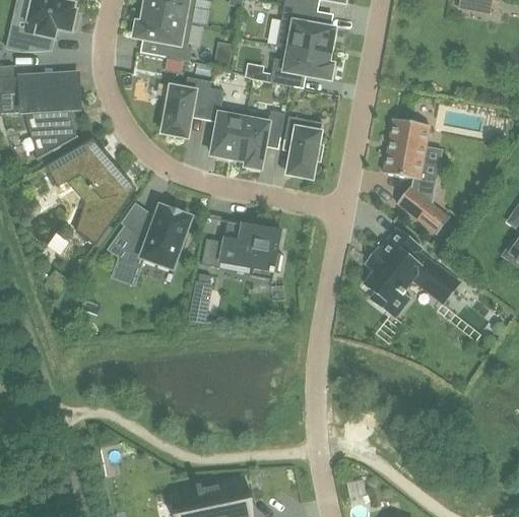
[(74,2),(64,0),(30,0),(24,29),(10,26),(6,47),(21,51),(36,50),(39,35),(54,38),(56,27),(71,30),(71,28),(75,29),(79,12),(75,11),(76,9),(73,8),(74,2)]
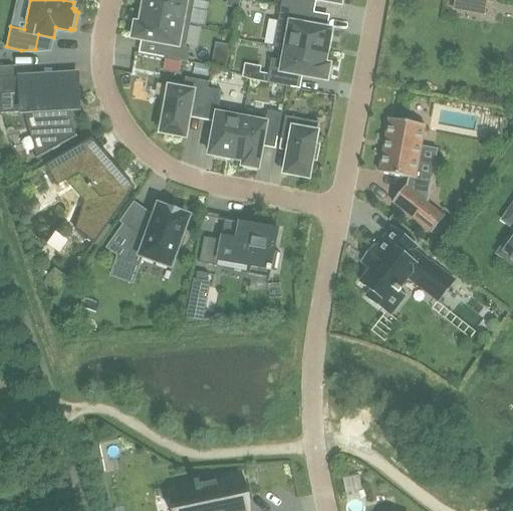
[(143,0),(141,12),(189,21),(193,0),(143,0)]
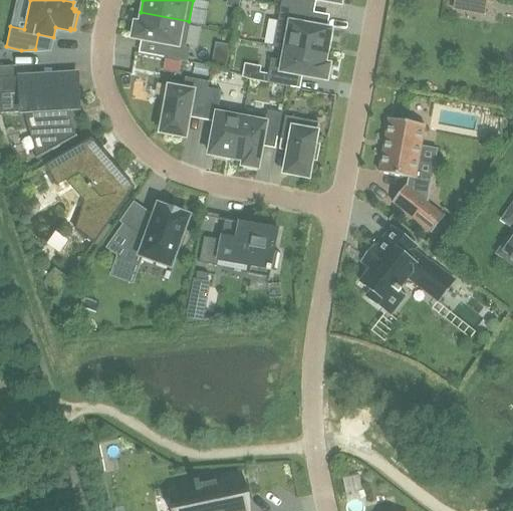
[(281,0),(280,3),(304,8),(305,0),(333,0),(339,1),(339,0),(281,0)]
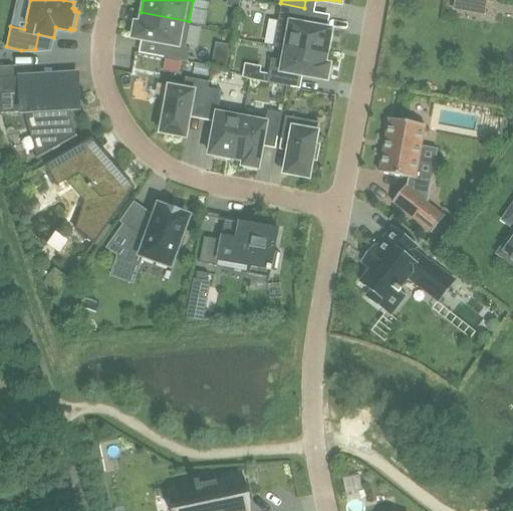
[(280,3),(273,42),(325,51),(330,27),(302,21),(304,8),(280,3)]
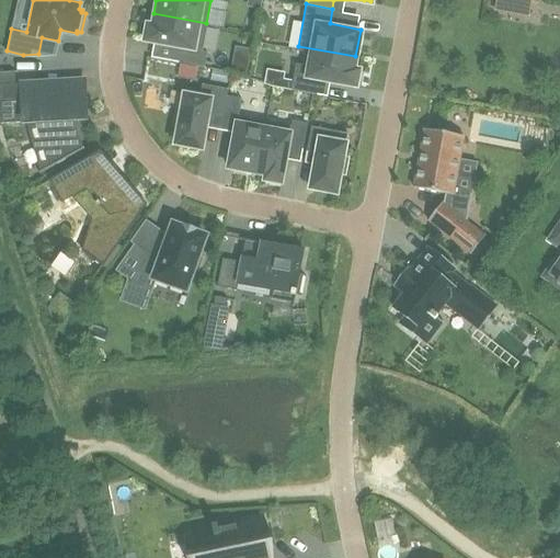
[(144,38),(179,45),(176,60),(179,60),(197,64),(204,66),(206,50),(201,49),(206,23),(153,13),(152,24),(147,23),(144,38)]
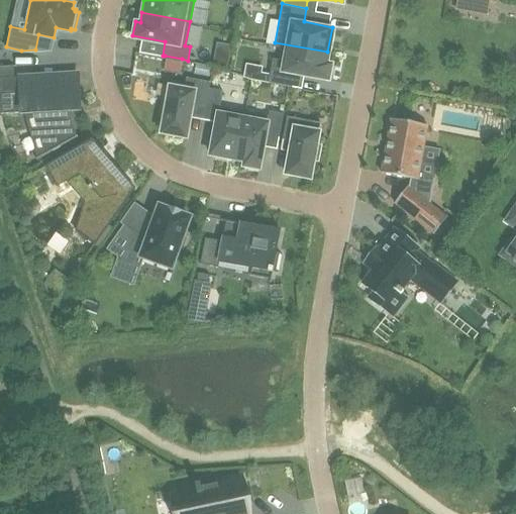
[(216,40),(212,62),(214,62),(220,65),(226,67),(227,59),(230,43),(216,40)]
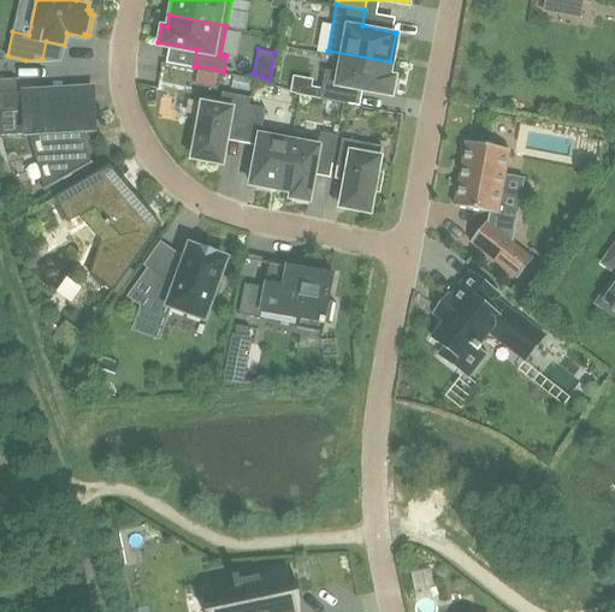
[(388,73),(390,61),(327,51),(326,53),(335,54),(332,70),(324,67),(319,96),(349,101),(352,85),(390,93),(394,75),(388,73)]
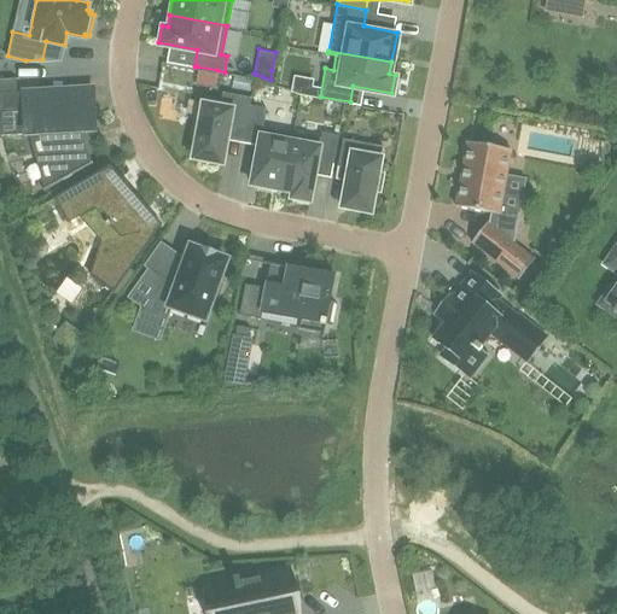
[(217,70),(197,66),(195,82),(214,86),(217,70)]
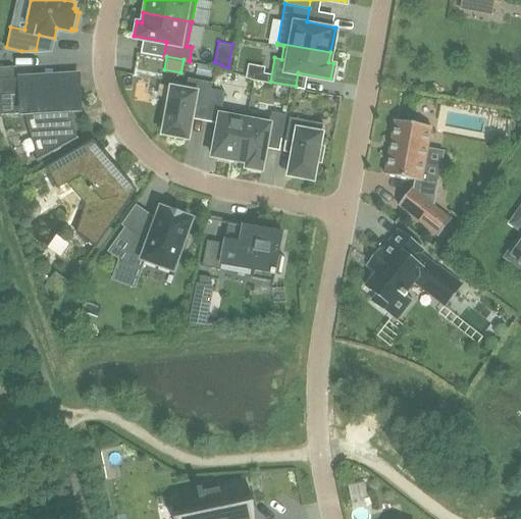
[(213,65),(198,62),(196,73),(211,76),(213,65)]
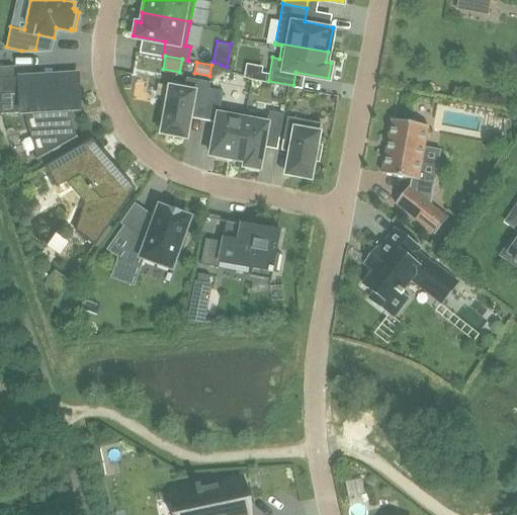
[(269,72),(261,71),(259,79),(268,81),(269,72)]
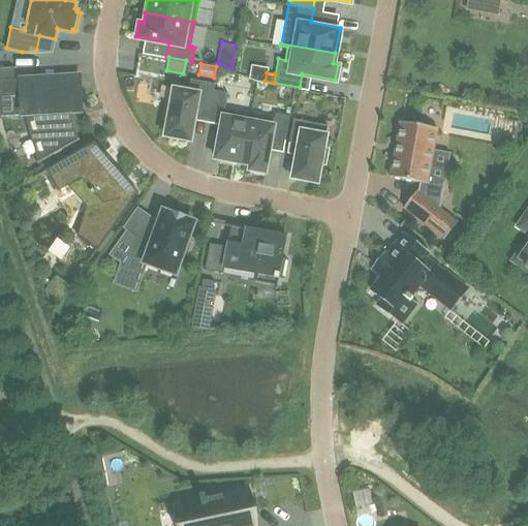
[(0,115),(34,113),(47,154),(36,160),(36,161),(79,137),(78,136),(76,137),(71,121),(72,121),(72,119),(69,119),(69,111),(82,110),(75,90),(69,90),(68,74),(0,78),(0,115)]
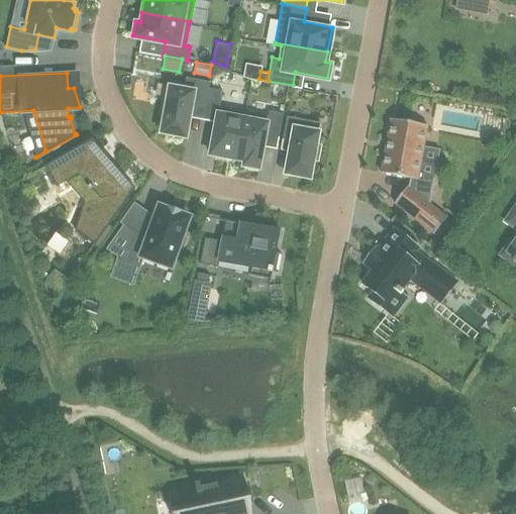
[(191,103),(204,105),(208,86),(209,80),(186,76),(184,83),(170,80),(167,98),(163,97),(160,112),(164,112),(161,131),(185,135),(191,103)]
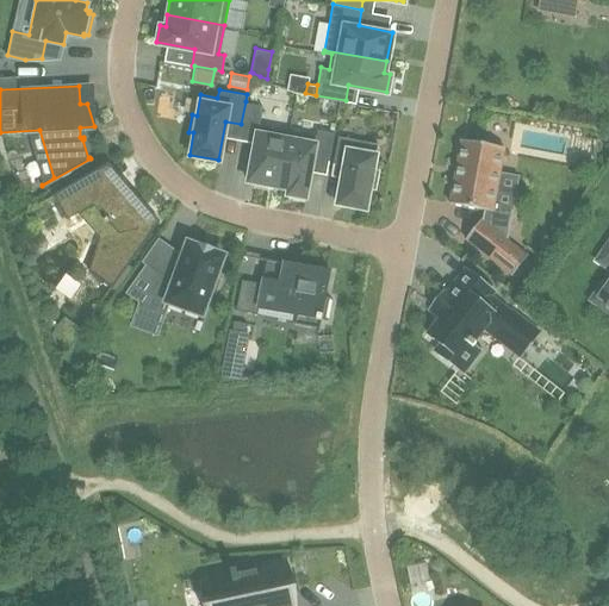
[(246,101),(241,124),(240,131),(256,135),(247,180),(277,186),(287,129),(259,124),(262,105),(246,101)]
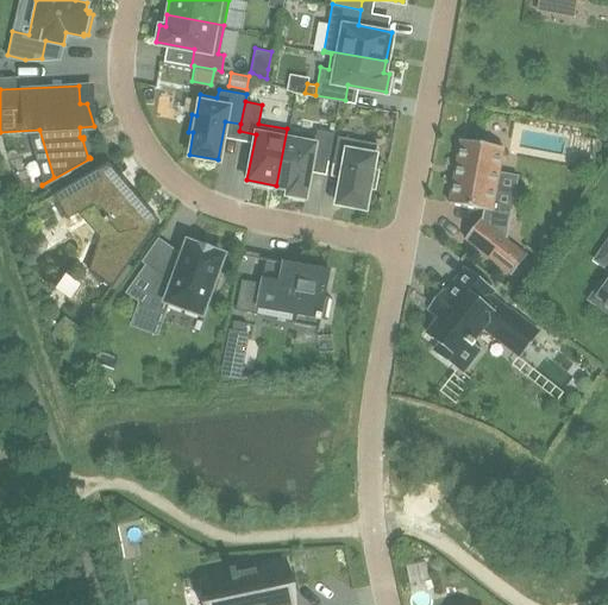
[(287,128),(276,186),(288,188),(287,193),(305,196),(312,158),(327,161),(333,131),(317,128),(314,143),(288,138),(289,130),(287,128)]
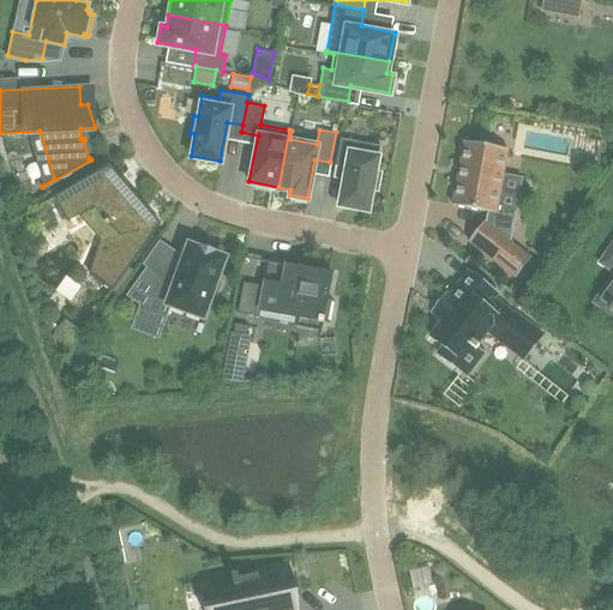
[(338,204),(367,209),(372,187),(377,188),(380,171),(376,170),(380,144),(340,136),(335,163),(346,165),(338,204)]
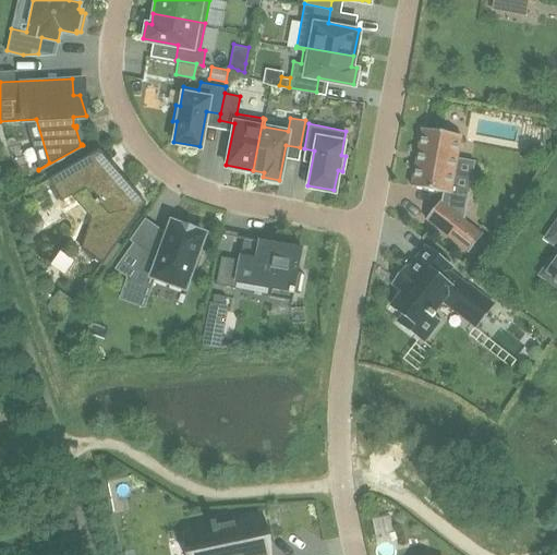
[(451,188),(457,156),(461,133),(422,127),(411,184),(443,190),(440,201),(438,200),(433,207),(425,217),(461,244),(468,250),(482,232),(474,227),(463,218),(464,207),(468,191),(451,188)]
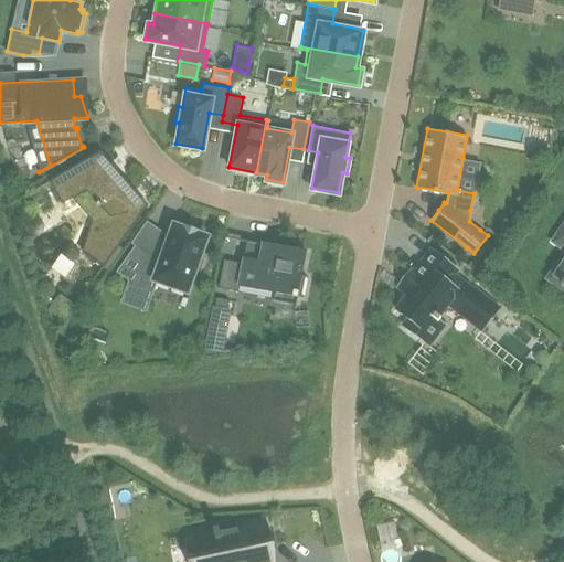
[(99,151),(50,179),(62,201),(63,200),(63,199),(86,186),(98,199),(95,202),(97,205),(100,202),(110,213),(84,250),(83,251),(103,265),(146,203),(99,151)]
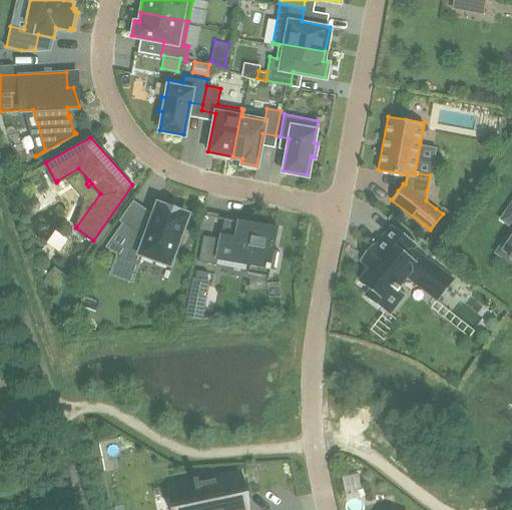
[(166,205),(157,202),(146,233),(137,230),(122,219),(104,245),(119,256),(120,255),(138,261),(141,252),(169,264),(176,244),(180,245),(185,233),(180,231),(187,213),(178,210),(179,207),(167,202),(166,205)]
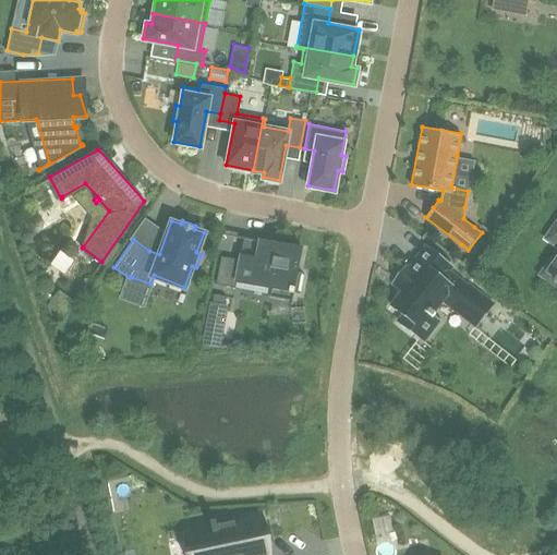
[(556,220),(546,236),(556,242),(556,256),(547,272),(555,276),(553,279),(556,282),(556,281),(556,220)]
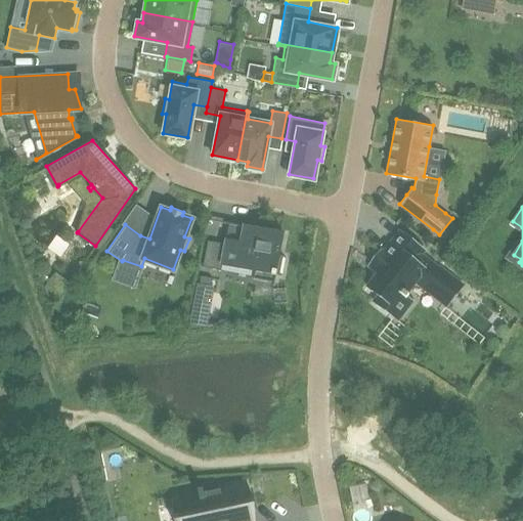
[(272,280),(272,283),(273,284),(275,271),(281,272),(285,254),(279,253),(284,231),(261,227),(261,231),(227,224),(224,243),(207,239),(202,265),(220,268),(221,263),(254,269),(252,276),(272,280)]
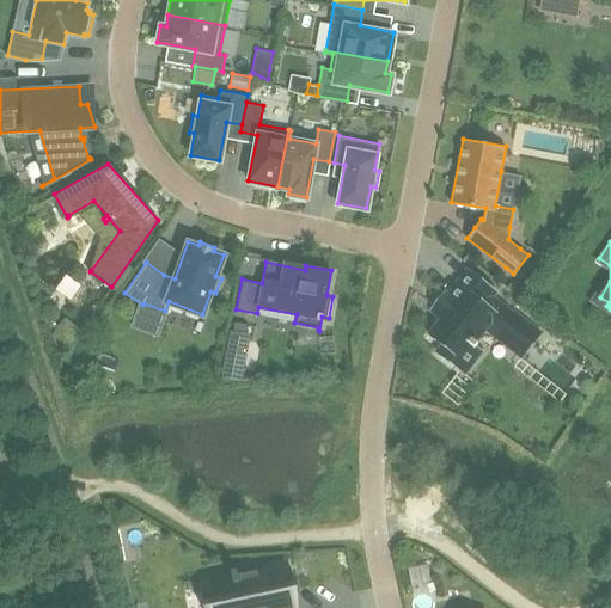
[(521,355),(538,333),(489,295),(494,289),(466,268),(447,294),(444,292),(431,307),(434,309),(433,312),(440,318),(428,333),(441,344),(437,350),(463,370),(480,349),(475,345),(476,343),(474,341),(486,326),(521,355)]
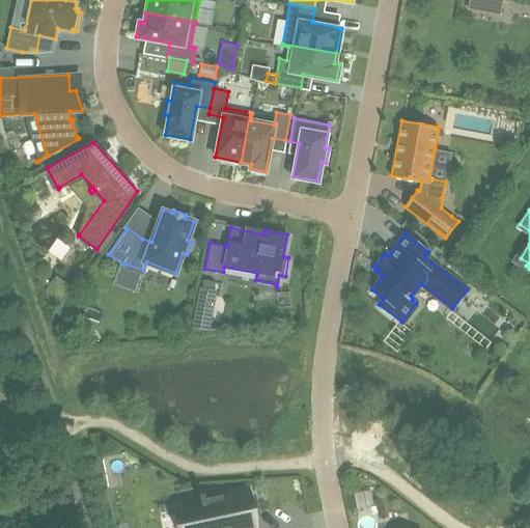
[(214,281),(202,279),(200,287),(212,289),(214,281)]
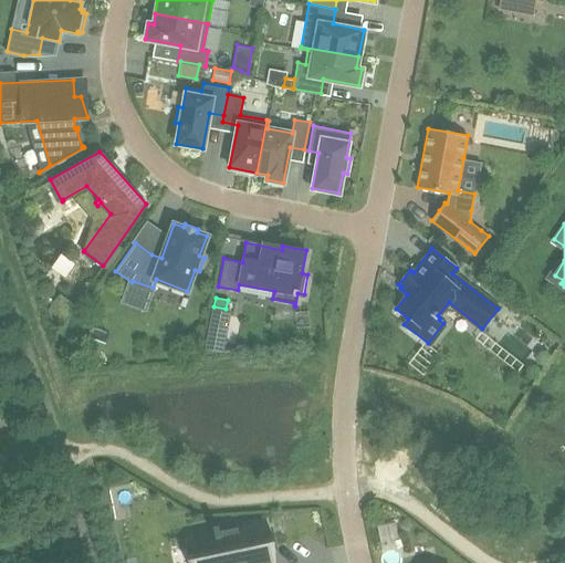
[(212,528),(189,532),(191,543),(195,562),(271,562),(269,549),(272,549),(268,527),(264,528),(263,521),(219,530),(218,527),(212,528)]
